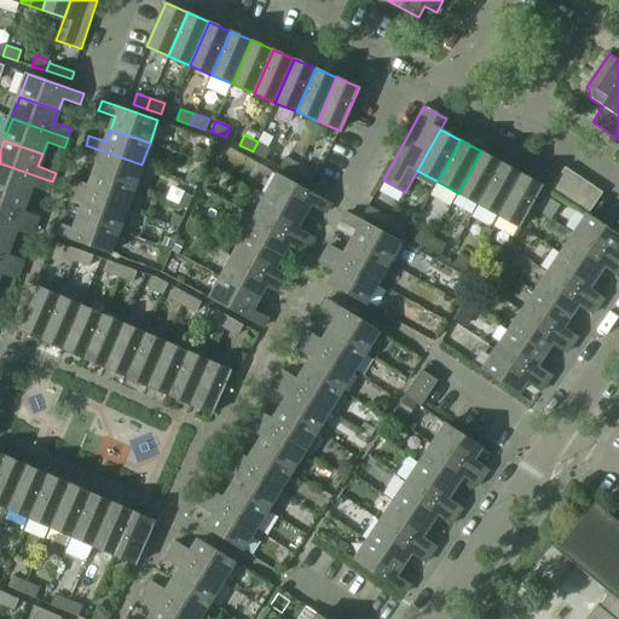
[(258,142),(253,151),(266,158),(271,149),(258,142)]
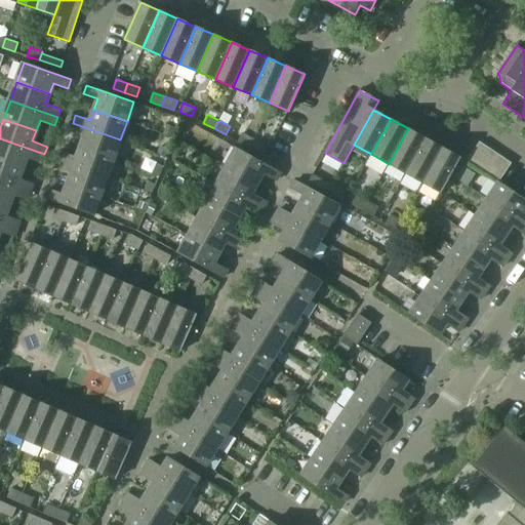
[(84,136),(80,147),(114,158),(120,139),(73,123),(70,130),(84,136)]
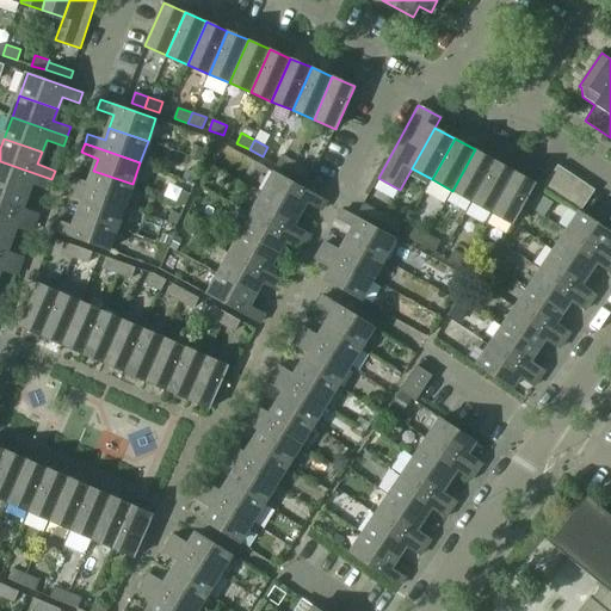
[(193,146),(190,156),(201,160),(204,150),(193,146)]
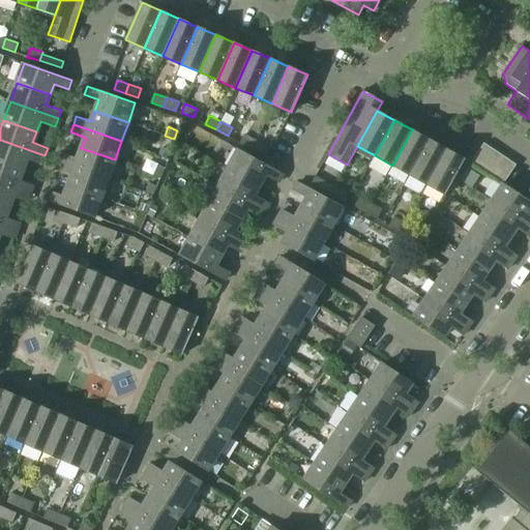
[(392,166),(409,175),(429,140),(412,129),(392,166)]
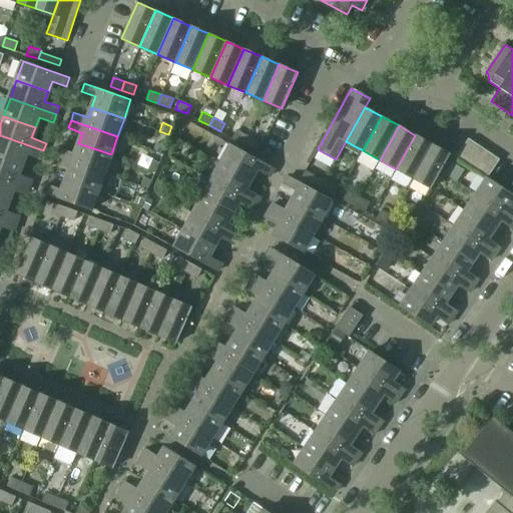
[(232,138),(242,144),(247,136),(236,130),(232,138)]
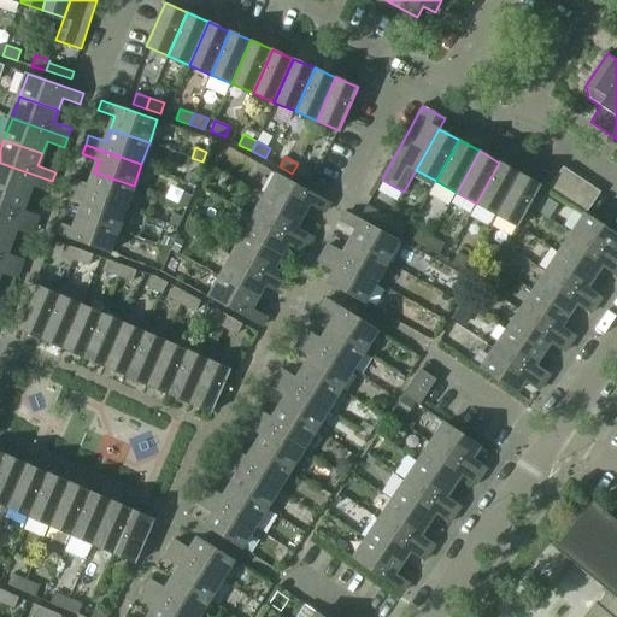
[(0,163),(0,187),(27,197),(31,184),(48,191),(52,181),(0,163)]
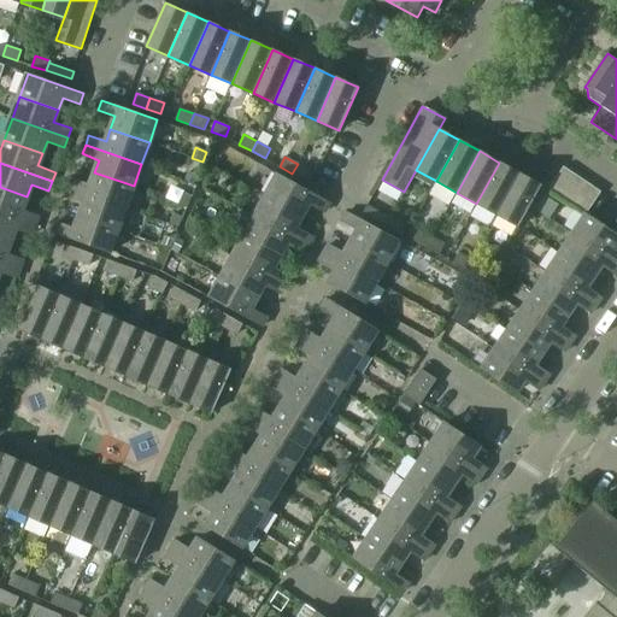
[(476,204),(497,215),(519,174),(499,163),(476,204)]
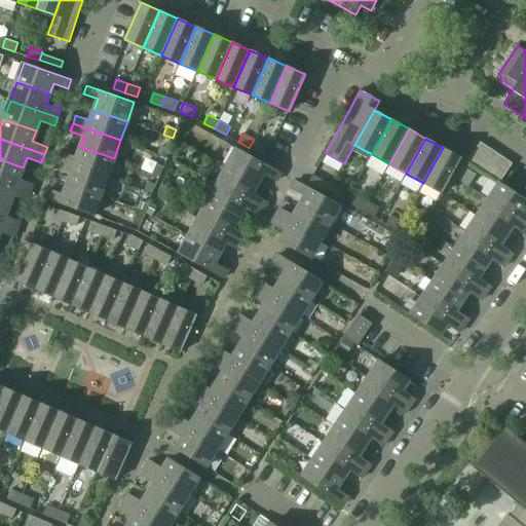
[(254,140),(249,148),(260,154),(265,146),(254,140)]
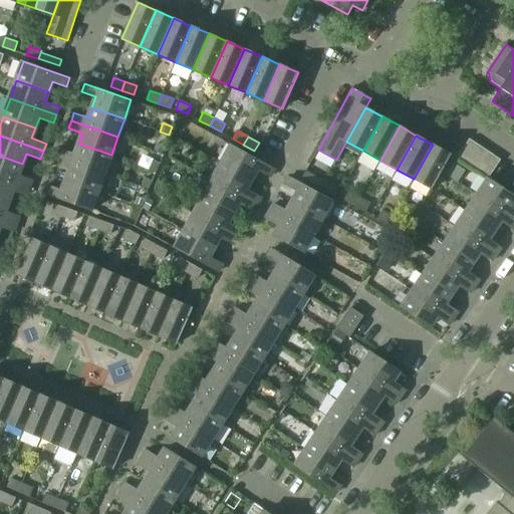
[(457,157),(468,164),(480,146),(470,139),(457,157)]
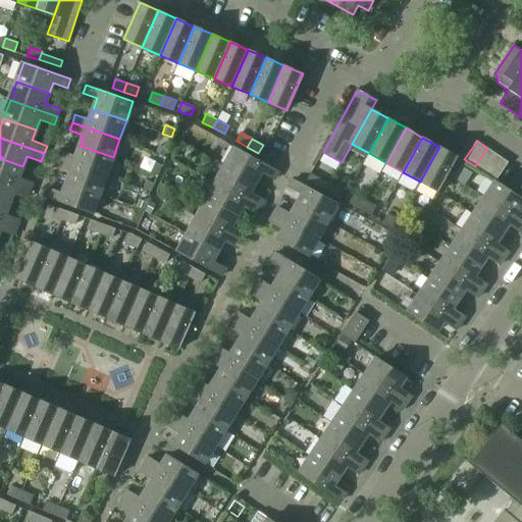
[(61,151),(59,159),(106,176),(113,157),(80,146),(76,156),(61,151)]
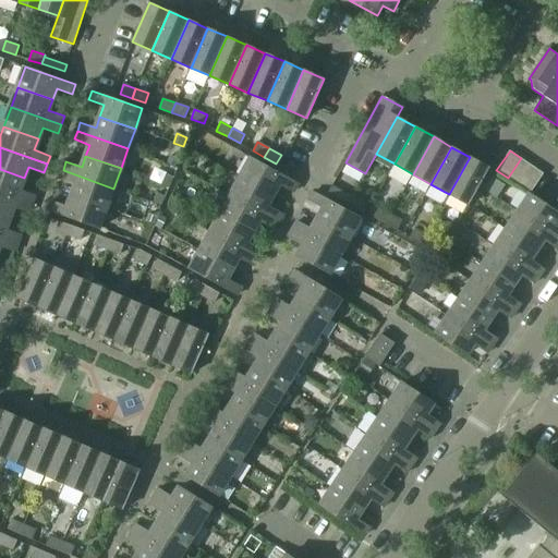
[(170,156),(168,162),(176,166),(178,159),(170,156)]
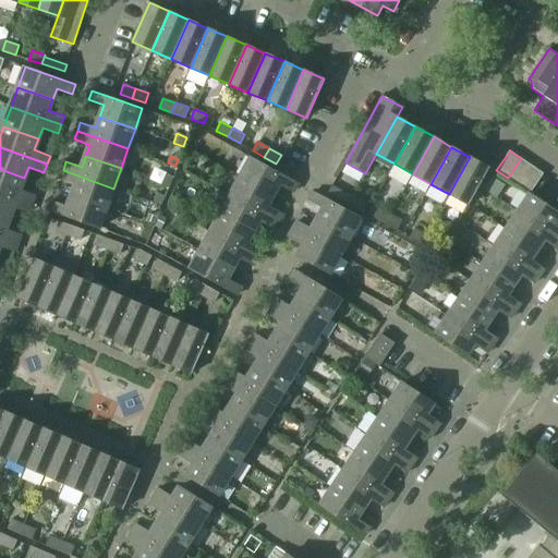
[(251,157),(241,177),(274,194),(279,184),(293,192),(299,183),(251,157)]
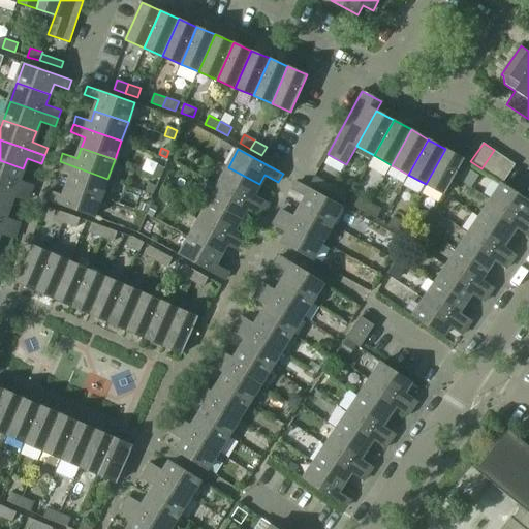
[(445,149),(426,184),(444,194),(464,159),(445,149)]
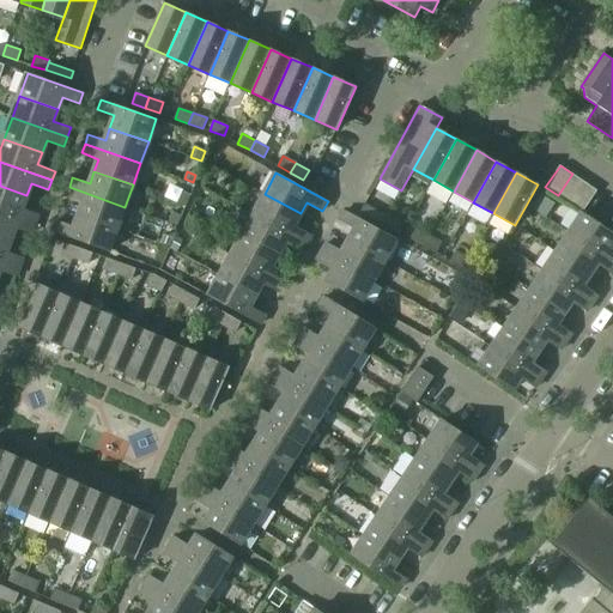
[(558,195),(570,204),(586,182),(572,174),(558,195)]
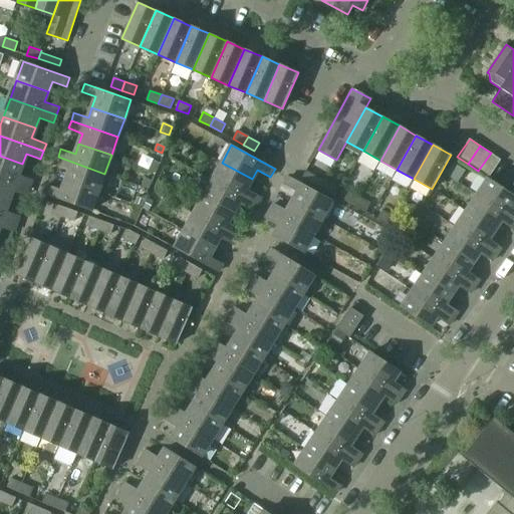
[(478,171),(489,178),(501,160),(491,153),(478,171)]
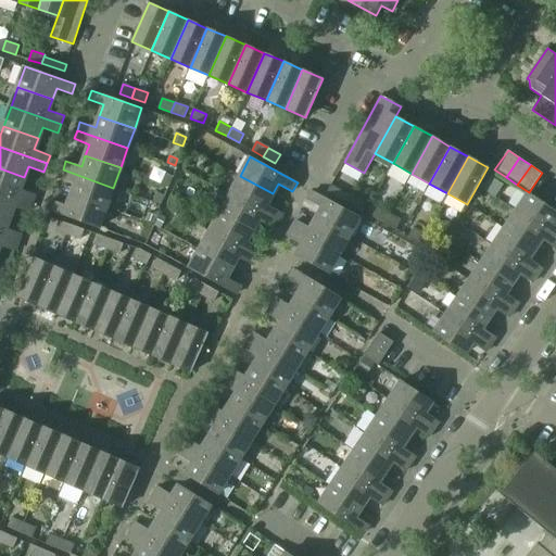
[(0,168),(0,191),(33,203),(36,194),(20,189),(24,177),(0,168)]
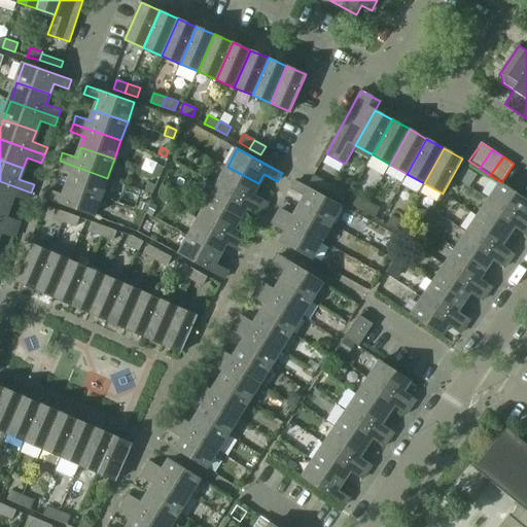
[(71,174),(67,184),(101,197),(107,178),(60,161),(57,169),(71,174)]
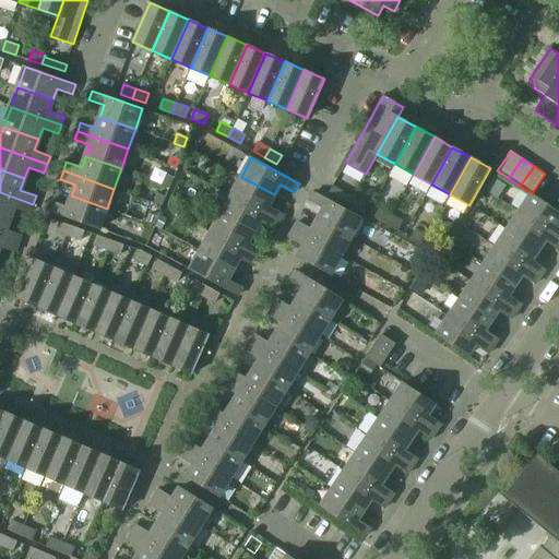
[(175,177),(167,174),(163,182),(170,186),(175,177)]
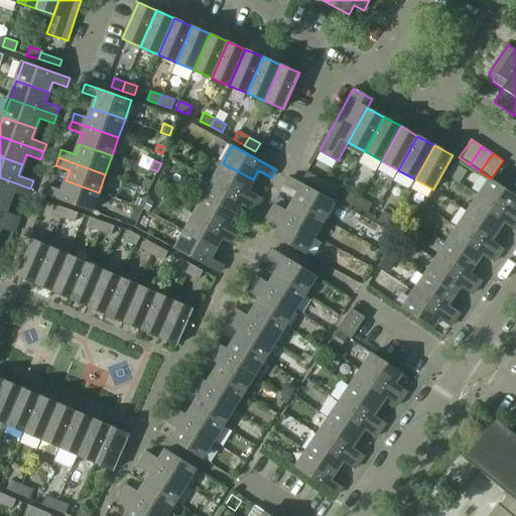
[(223,163),(214,180),(257,204),(261,197),(247,189),(253,179),(223,163)]
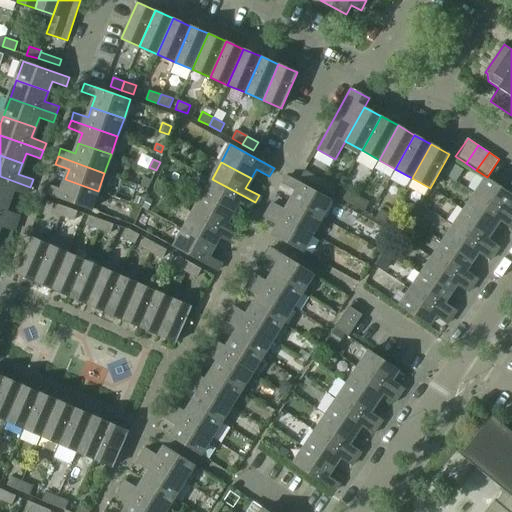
[(301,176),(320,186),(323,180),(305,170),(301,176)]
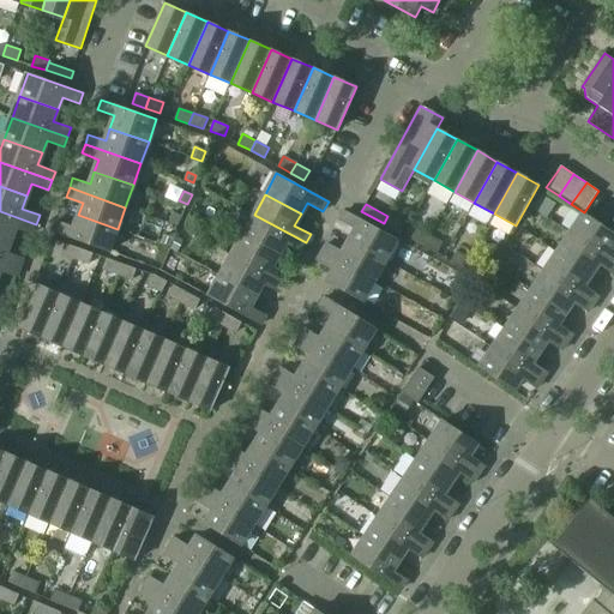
[(0,211),(0,235),(11,240),(14,230),(31,236),(36,224),(0,211)]
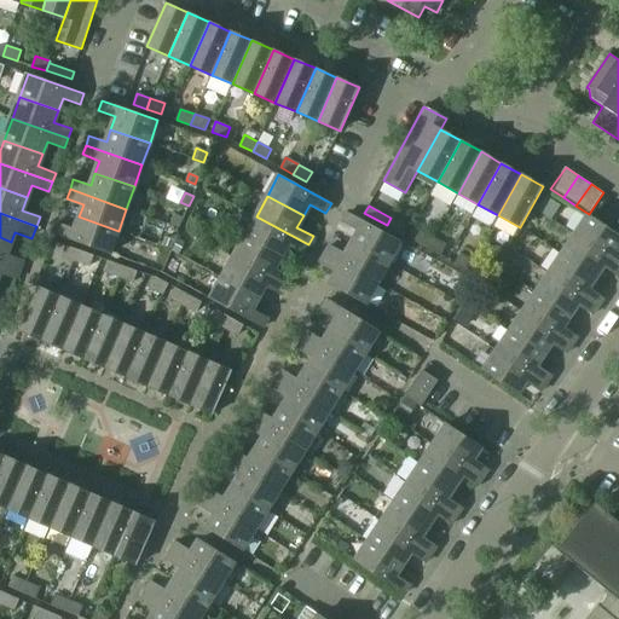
[(358,231),(352,242),(388,262),(400,241),(347,213),(342,221),(358,231)]
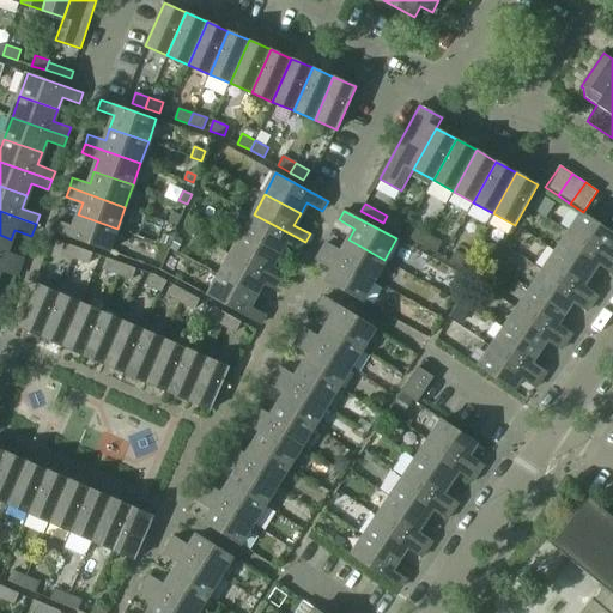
[(181,216),(173,212),(169,222),(176,225),(181,216)]
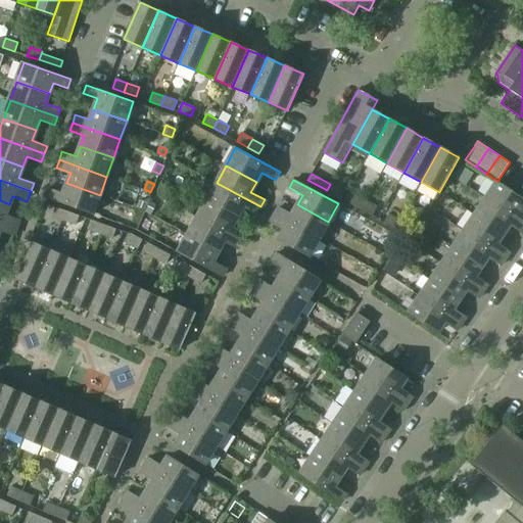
[(522,198),(497,181),(485,198),(522,223),(522,212),(519,210),(522,204),(522,198)]
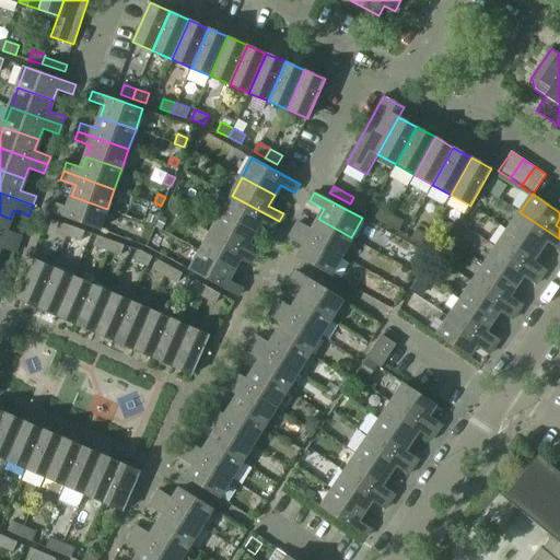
[(353,197),(350,203),(362,211),(366,202),(354,195),(353,197)]
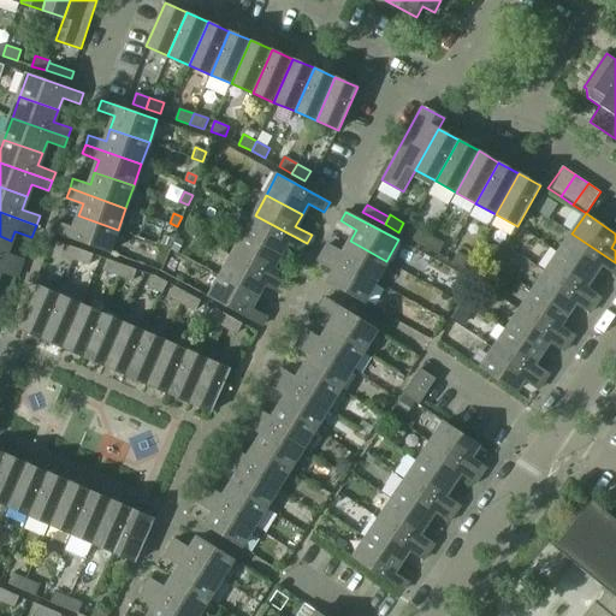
[(118,230),(78,215),(75,227),(58,221),(54,232),(110,252),(118,230)]
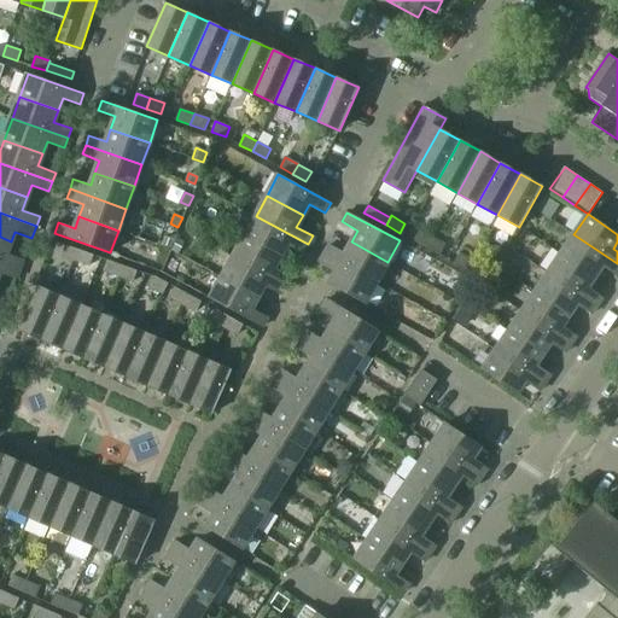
[(256,216),(244,235),(280,256),(287,244),(303,254),(308,244),(256,216)]
